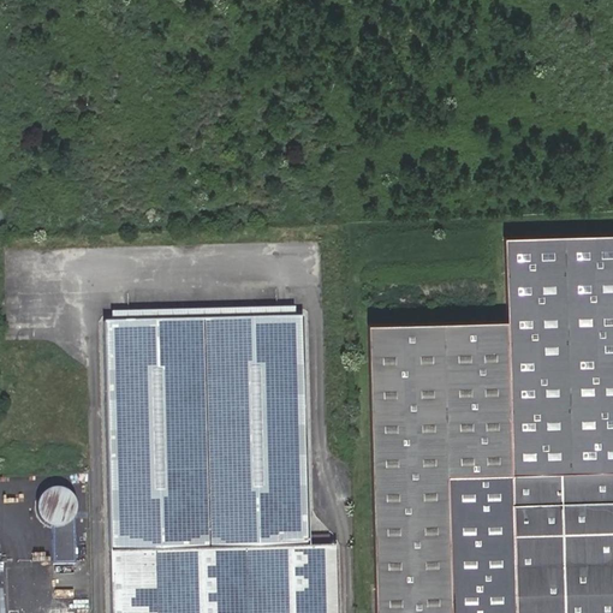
[(529,476),(612,472),(612,238),(506,240),(509,322),(510,322),(513,476),(529,476)]
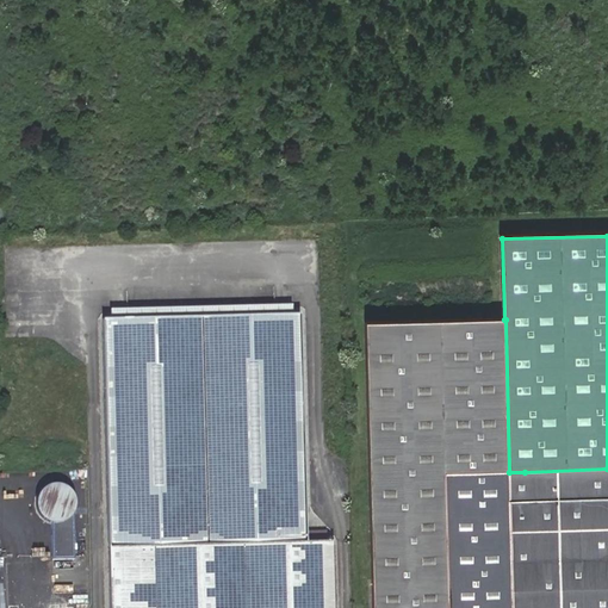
[(105,322),(111,550),(223,546),(260,546),(290,545),(310,545),(303,317),(105,322)]
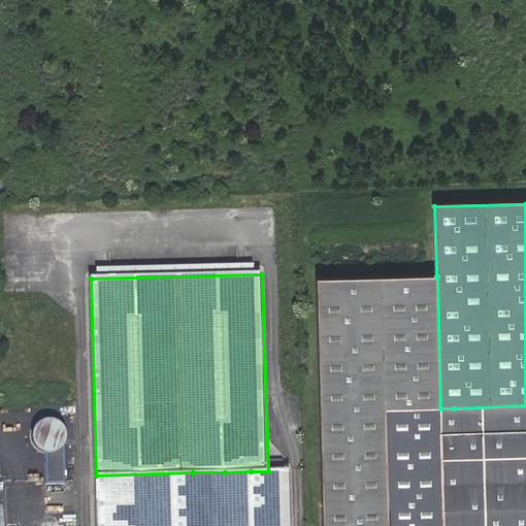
[(436,276),(318,280),(323,525),(484,525),(483,458),(442,459),(440,408),(437,276),(436,276)]
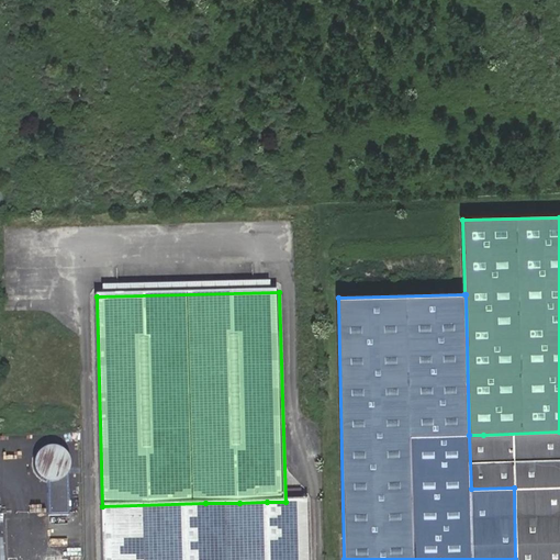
[(469,435),(471,489),(514,488),(559,485),(559,432),(483,435),(469,435)]
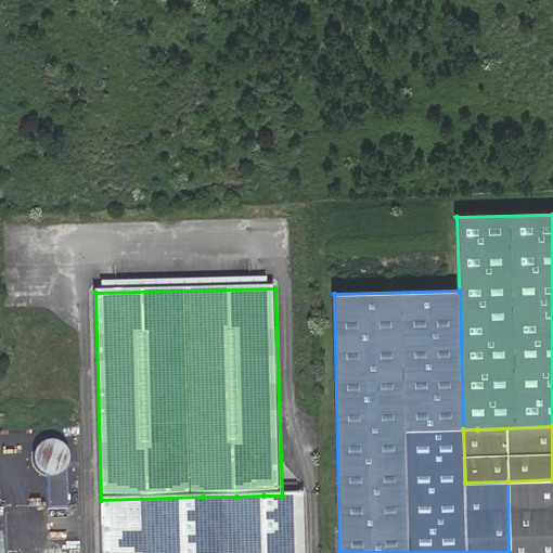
[(40,442),(42,511),(69,510),(68,442),(40,442)]
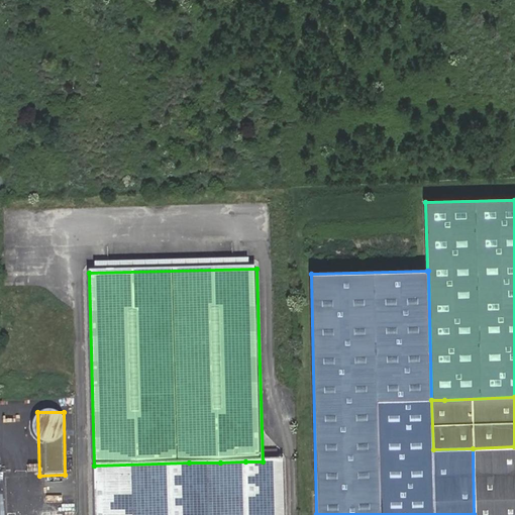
[(514,446),(473,448),(474,514),(514,514),(514,446)]
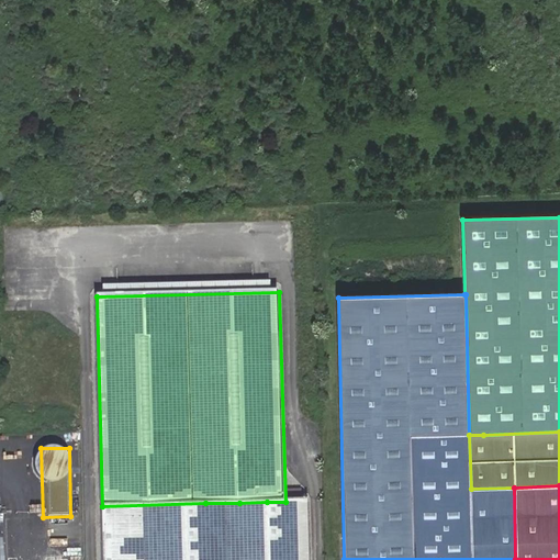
[(239,503),(205,503),(206,559),(311,559),(310,501),(286,502),(267,502),(239,503)]
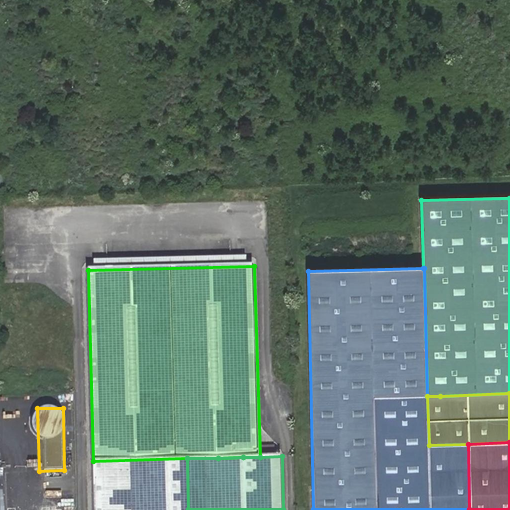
[(188,509),(187,458),(93,461),(94,509),(188,509)]
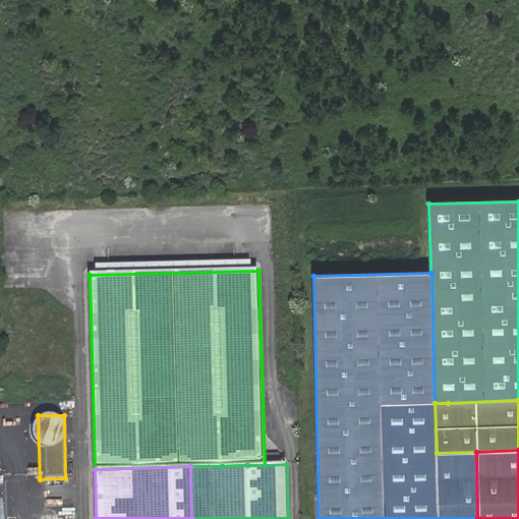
All buildings are outlined.
